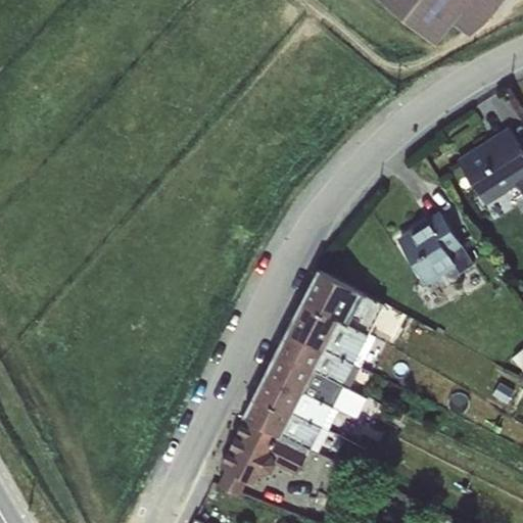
[(381,0),(435,45),(468,5),(487,20),(504,0),(381,0)]
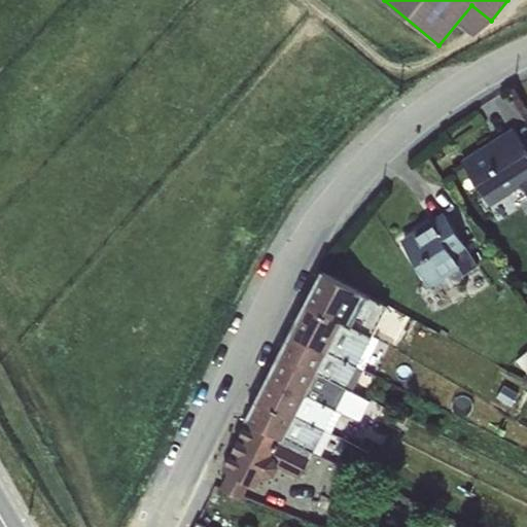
[(526,147),(514,128),(462,161),(491,205),(526,181),(526,147)]
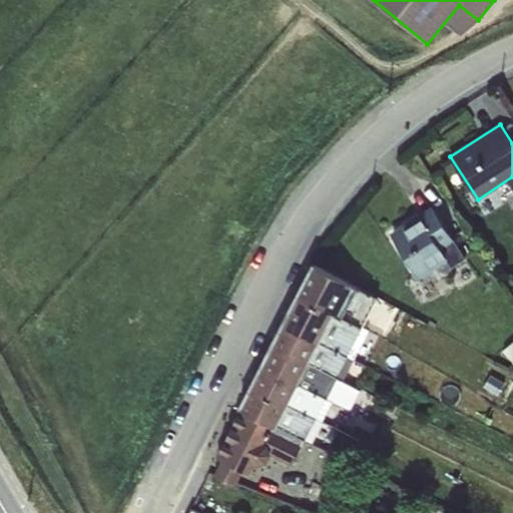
[(432,206),(390,233),(419,280),(449,261),(442,249),(454,241),(432,206)]
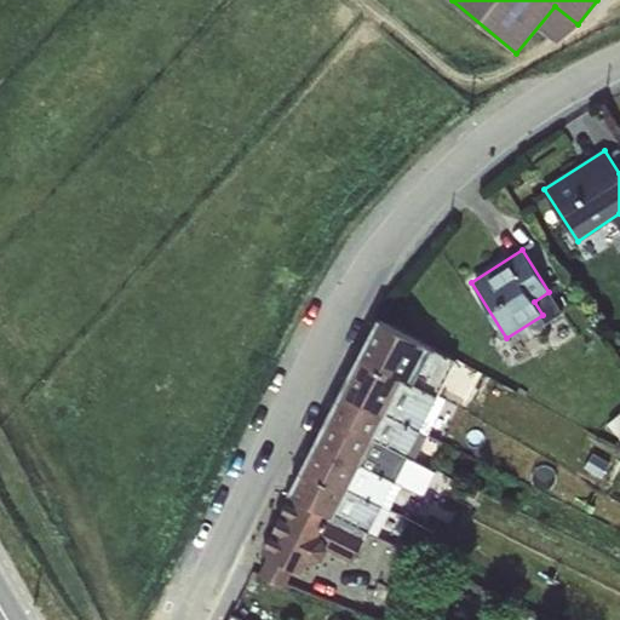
[(402,379),(413,385),(432,346),(380,317),(361,354),(402,379)]
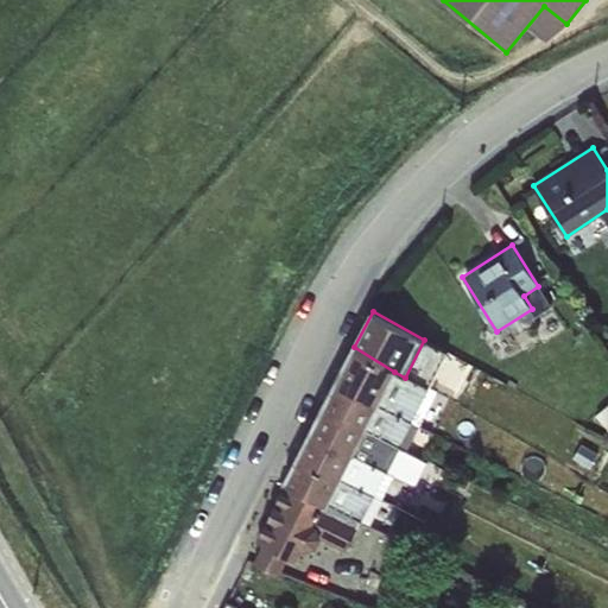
[(405,378),(429,390),(430,387),(448,352),(424,340),(405,378)]
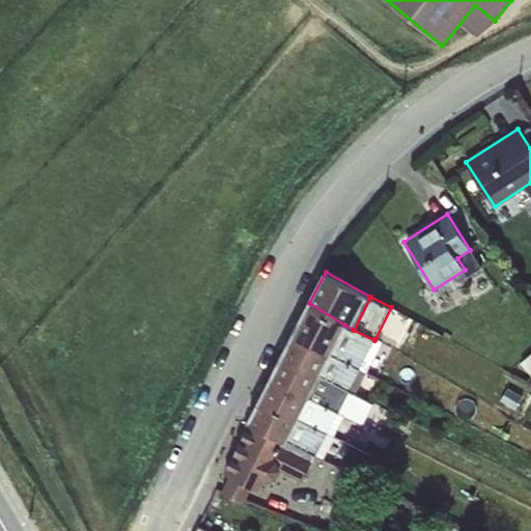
[(298,327),(335,344),(344,325),(309,303),(298,327)]
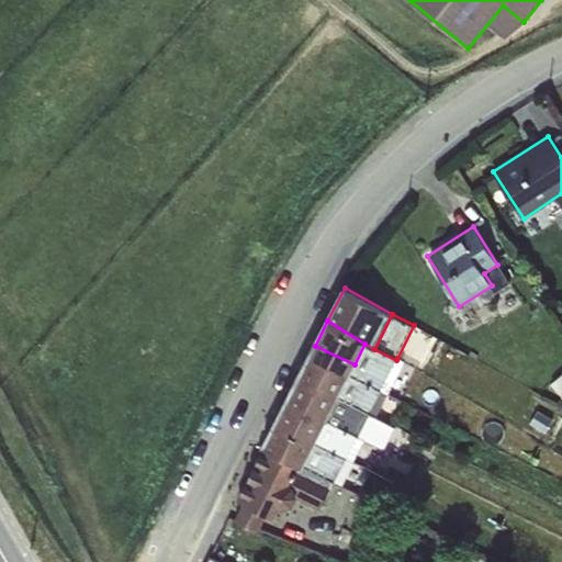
[(303,467),(334,483),(396,360),(374,349),(364,344),(355,364),(344,386),(328,416),(315,441),(303,467)]
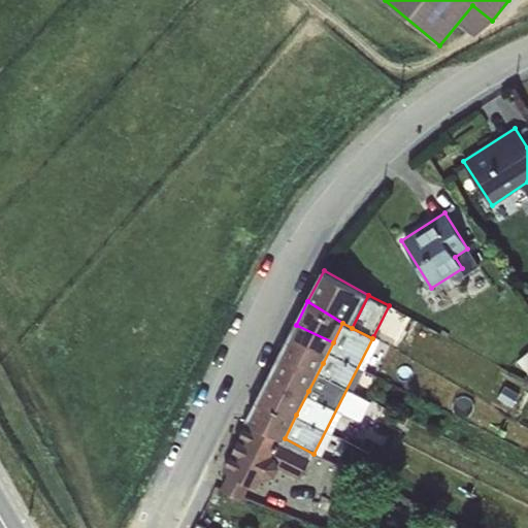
[(284,349),(323,363),(333,342),(296,325),(284,349)]
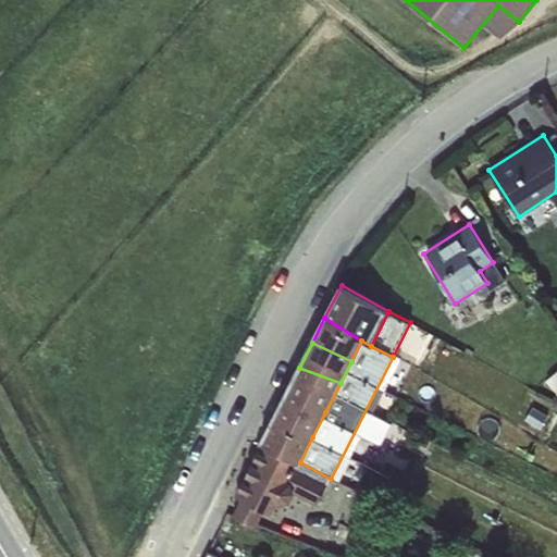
[(286,393),(325,412),(341,383),(299,368),(286,393)]
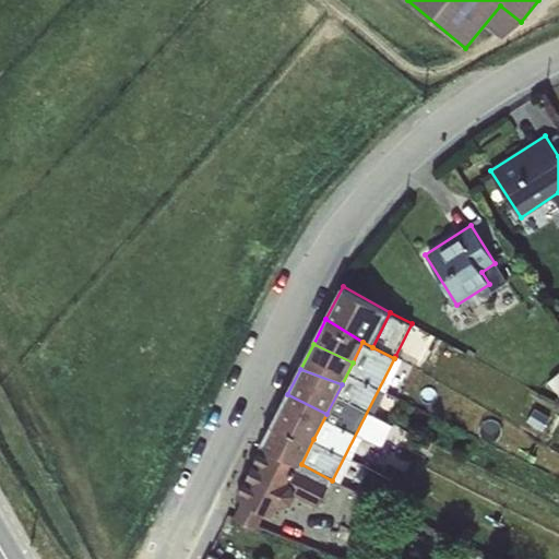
[(558,369),(547,380),(558,394),(558,369)]
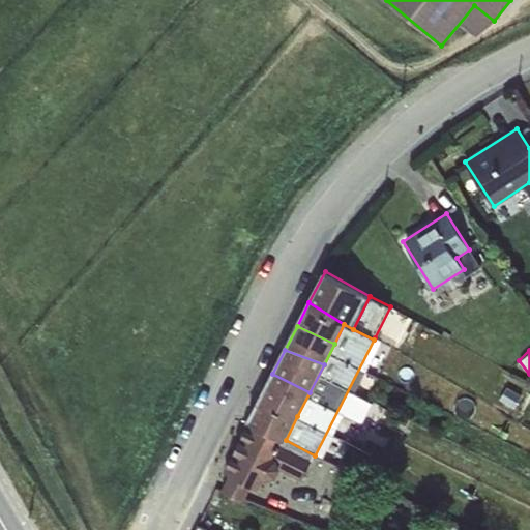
[(261,396),(297,416),(310,392),(272,374),(261,396)]
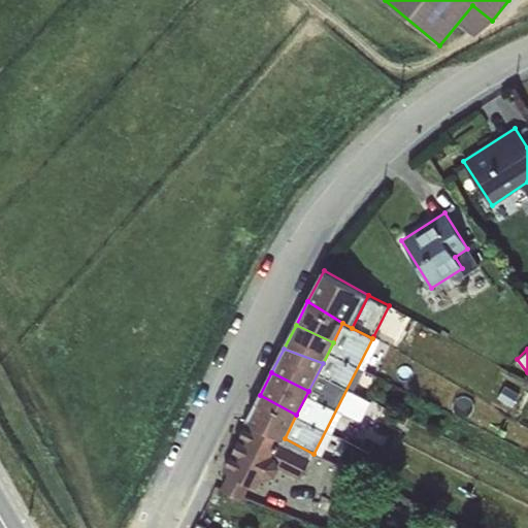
[(248,420),(285,438),(296,415),(260,395),(248,420)]
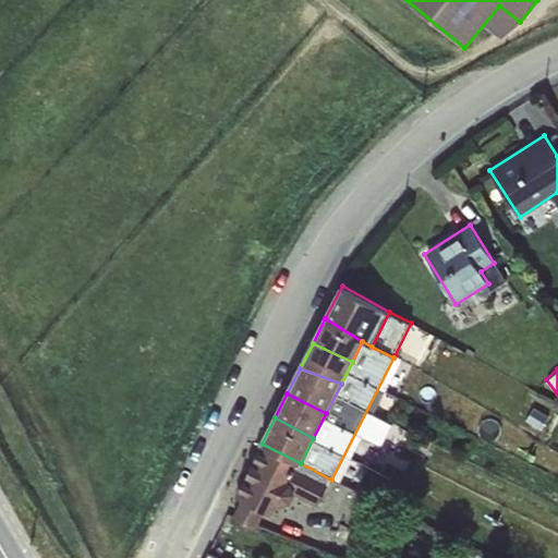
[(258,452),(299,471),(293,494),(316,504),(331,480),(301,463),(262,444),(258,452)]
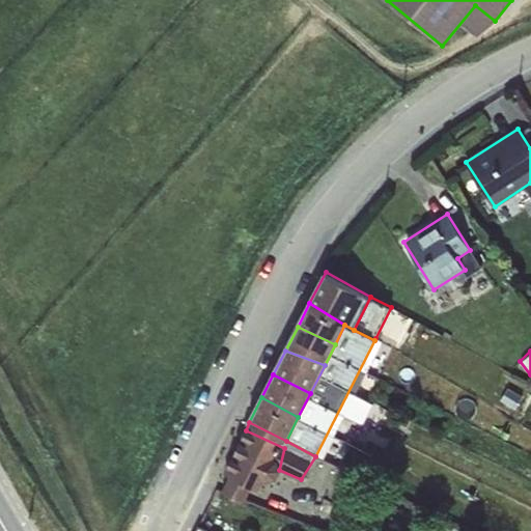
[(340,424),(334,437),(346,444),(353,431),(340,424)]
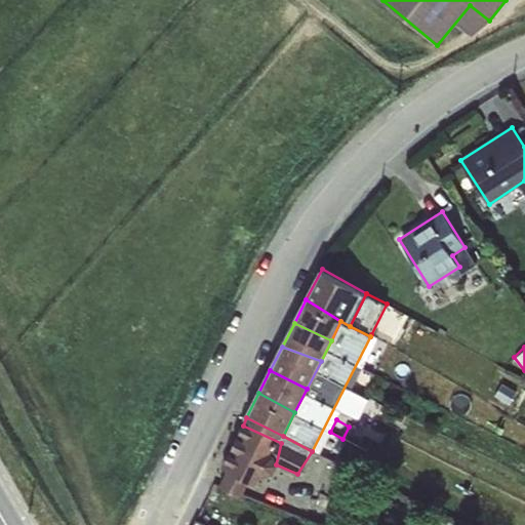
[(229,455),(261,471),(267,473),(281,443),(243,426),(229,455)]
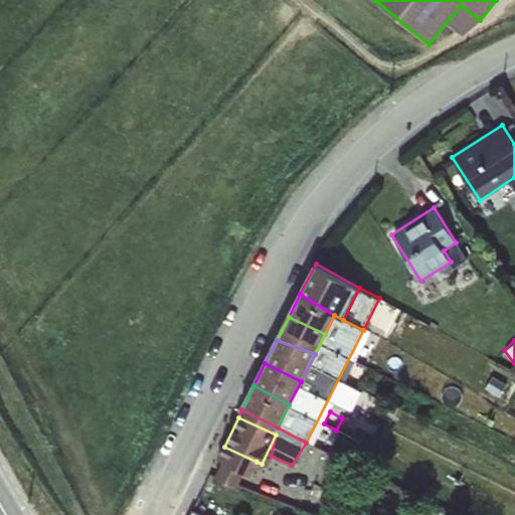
[(256,462),(224,447),(217,458),(222,461),(215,476),(237,484),(243,469),(250,473),(256,462)]
